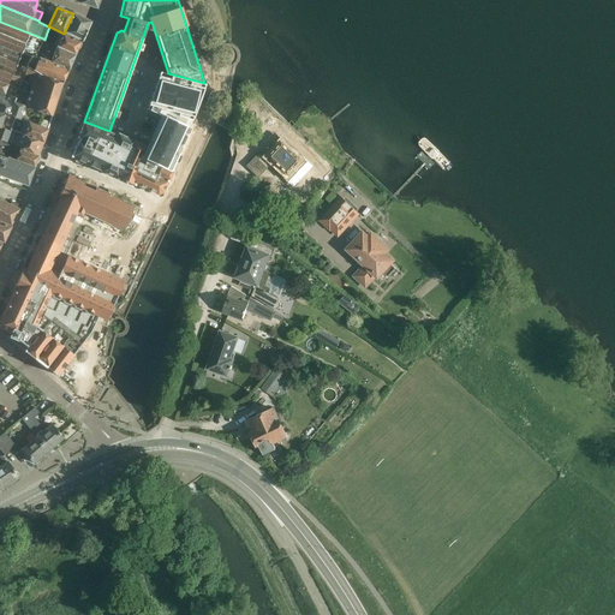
[(70,21),(64,34),(65,34),(81,41),(82,42),(91,22),(73,13),(70,21)]
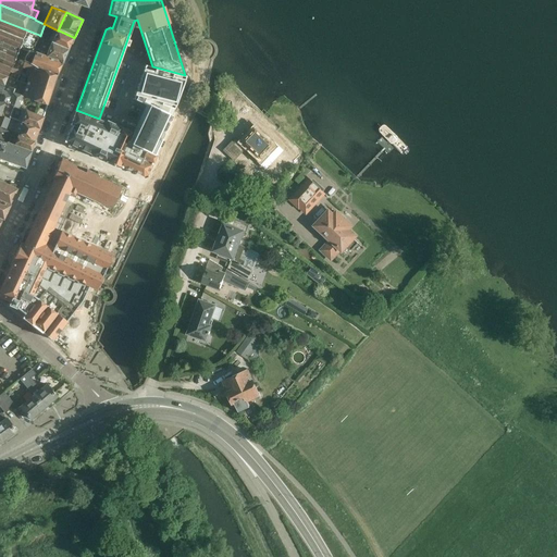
[(0,41),(19,49),(27,52),(28,50),(32,50),(33,51),(35,47),(39,35),(0,20),(0,41)]
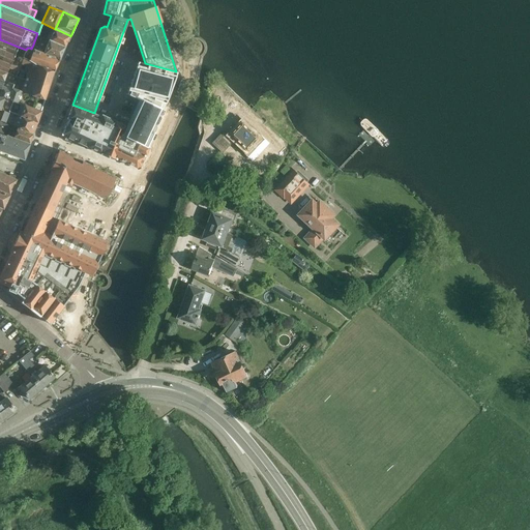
[(42,23),(40,28),(50,33),(47,38),(64,47),(69,35),(56,29),(55,29),(51,27),(42,23)]
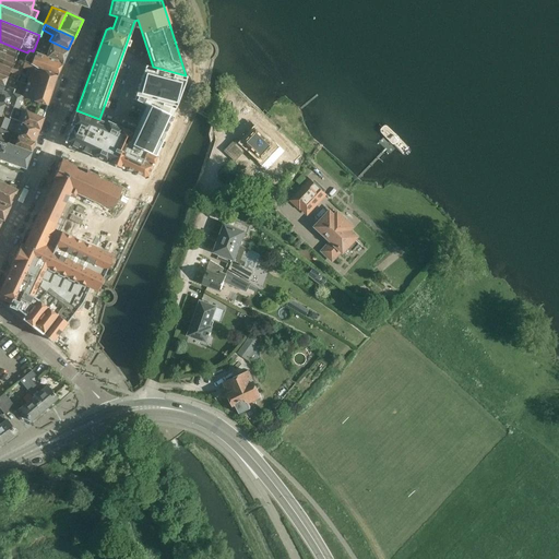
[(35,47),(33,51),(38,54),(62,62),(68,49),(49,40),(45,39),(40,49),(35,47)]
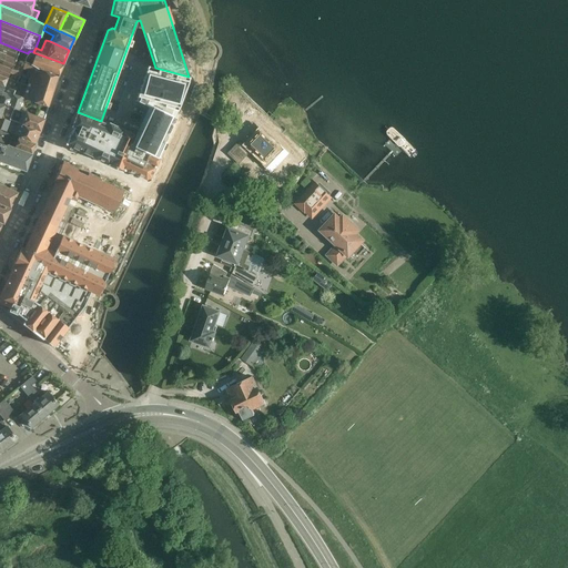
[(0,51),(6,54),(6,56),(16,59),(16,58),(19,51),(19,50),(0,42),(0,51)]
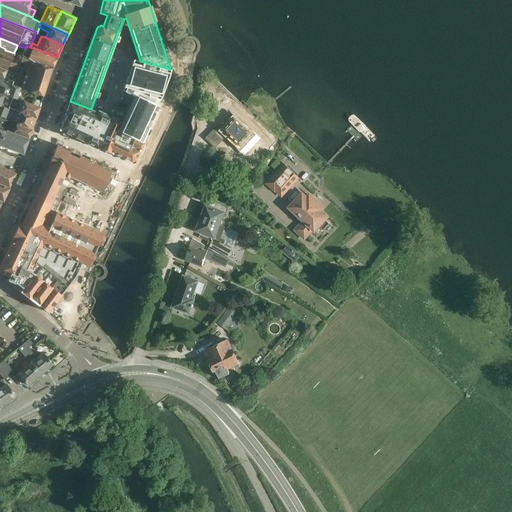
[(0,58),(10,63),(14,53),(5,50),(5,49),(0,46),(0,58)]
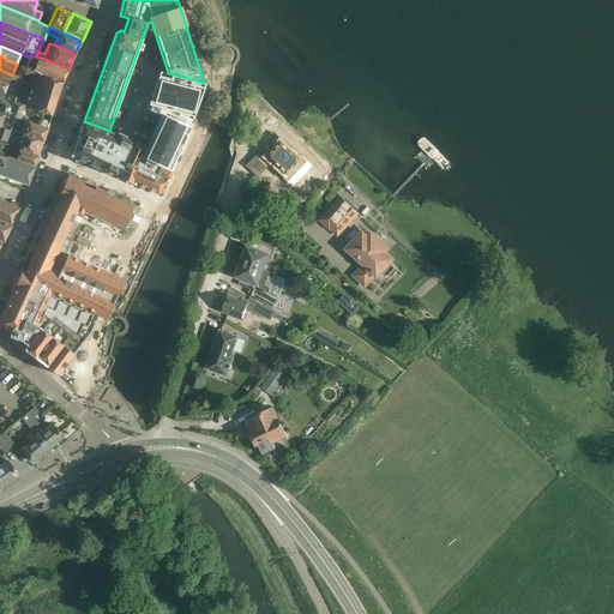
[(30,58),(28,65),(30,68),(64,82),(68,68),(42,59),(36,56),(35,55),(31,55),(30,58)]
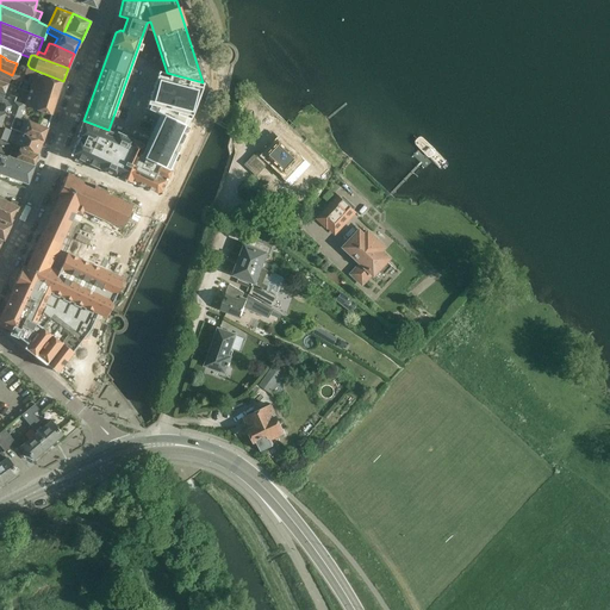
[(25,74),(33,76),(30,87),(31,87),(42,91),(41,93),(57,98),(62,83),(62,82),(63,81),(30,68),(27,67),(26,67),(25,74)]
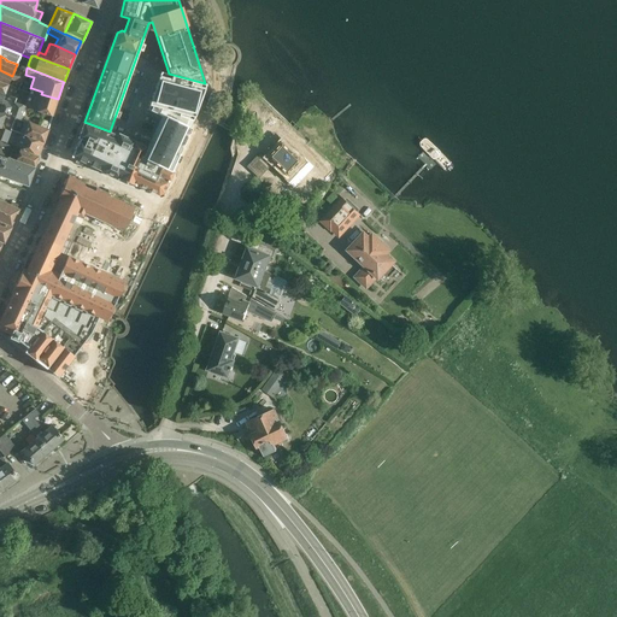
[(0,70),(0,81),(9,84),(11,80),(21,83),(23,80),(12,76),(0,70)]
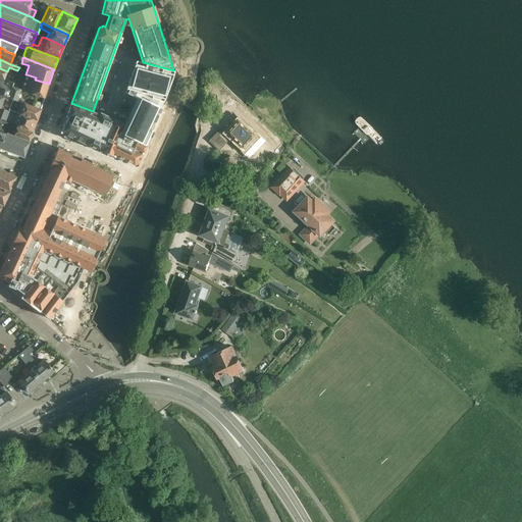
[(124,126),(121,134),(144,145),(144,144),(145,144),(146,145),(149,140),(148,139),(155,122),(156,122),(157,121),(159,117),(159,116),(158,116),(162,108),(161,108),(174,71),(143,62),(136,60),(124,92),(137,98),(123,125),(124,126)]
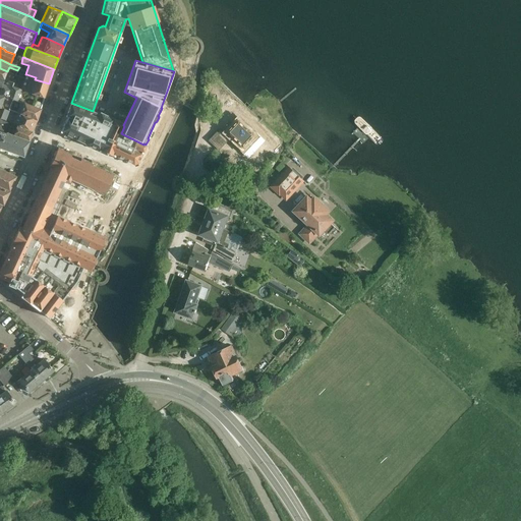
[(12,82),(11,87),(21,90),(25,92),(44,98),(49,83),(35,79),(36,77),(26,74),(25,74),(24,78),(19,77),(16,83),(12,82)]
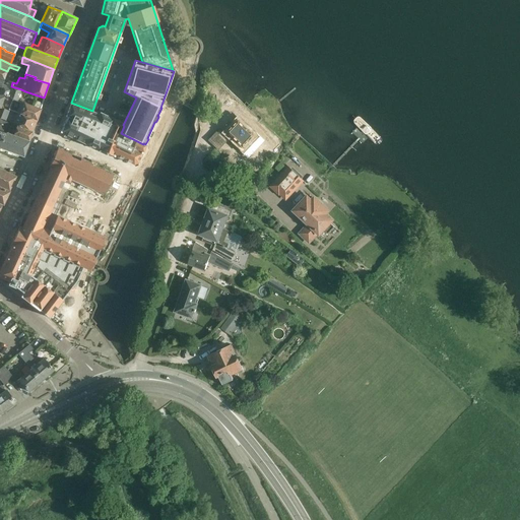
[(0,94),(12,99),(23,103),(26,104),(28,98),(23,96),(25,91),(21,89),(11,86),(12,82),(7,80),(5,85),(2,84),(4,80),(3,79),(0,78),(0,94)]
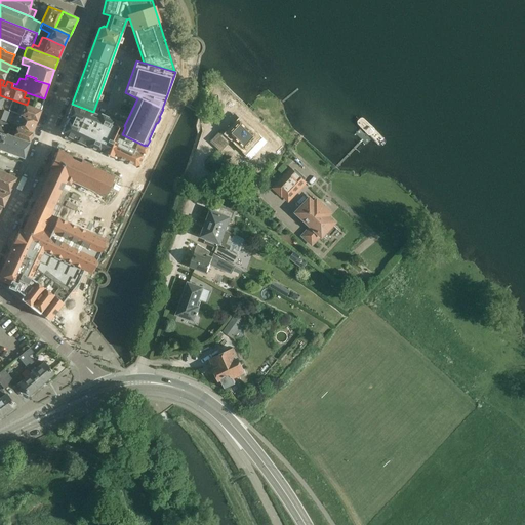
[(0,109),(7,111),(8,112),(11,102),(12,99),(0,95),(0,109)]
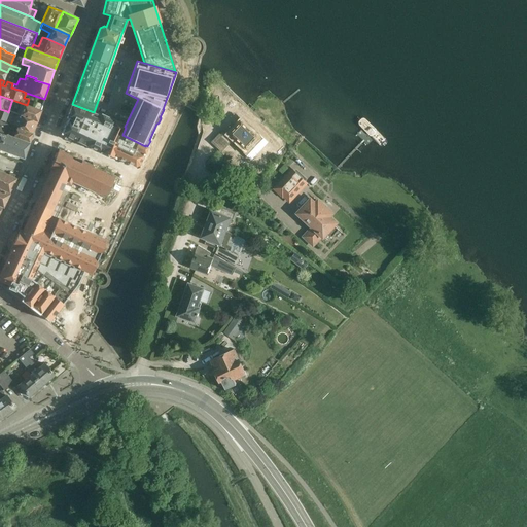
[(11,102),(8,112),(20,115),(23,106),(24,104),(12,100),(11,102)]
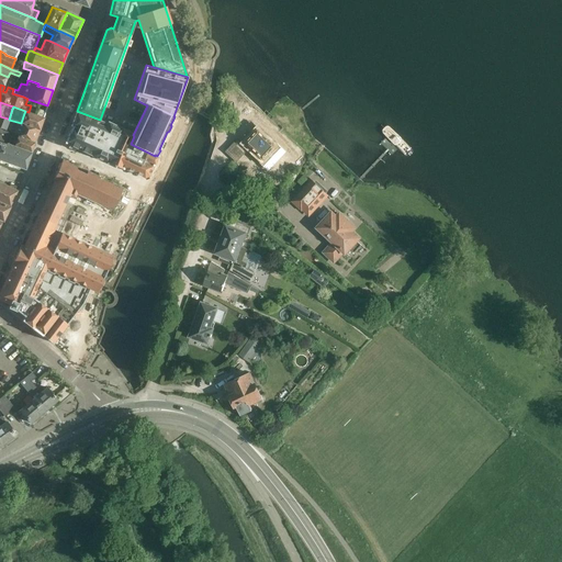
[(24,113),(21,123),(22,124),(40,130),(44,117),(29,112),(25,111),(24,113)]
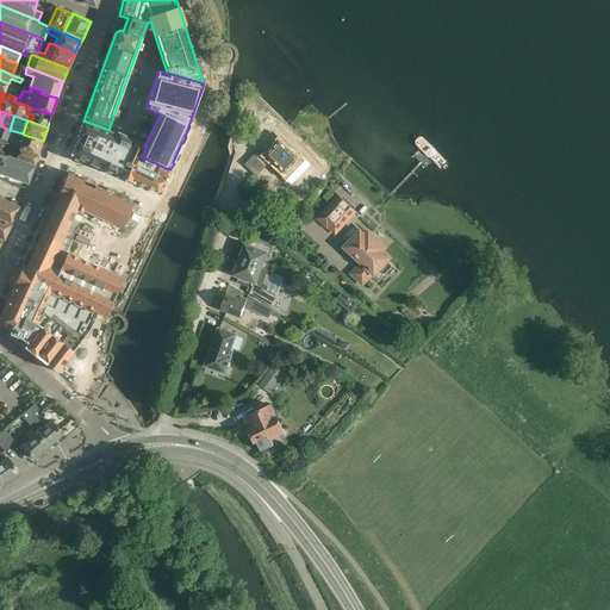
[(79,138),(70,155),(99,169),(116,178),(134,185),(135,184),(156,194),(161,192),(172,170),(168,168),(168,169),(141,156),(142,156),(145,148),(134,142),(134,141),(117,134),(117,135),(109,131),(83,122),(76,137),(79,138)]
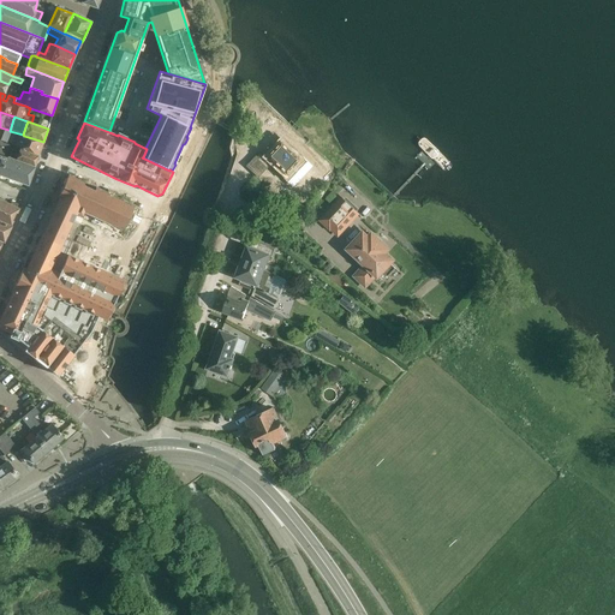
[(0,154),(34,167),(43,142),(24,136),(23,135),(10,131),(9,130),(0,127),(0,154)]
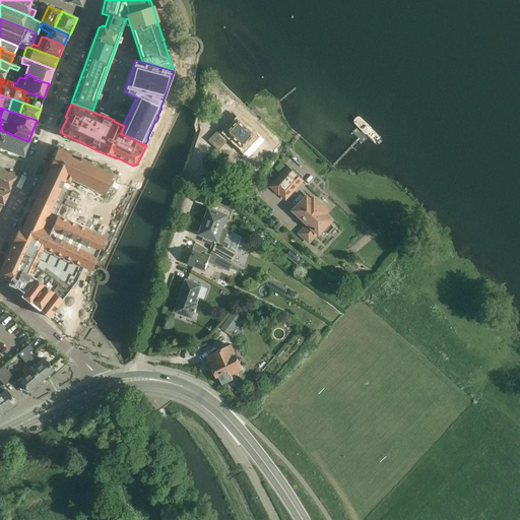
[(255,136),(246,127),(239,120),(231,129),(230,128),(229,130),(230,130),(225,135),(219,129),(209,140),(219,149),(232,136),(243,146),(240,149),(246,155),(260,141),(255,136)]
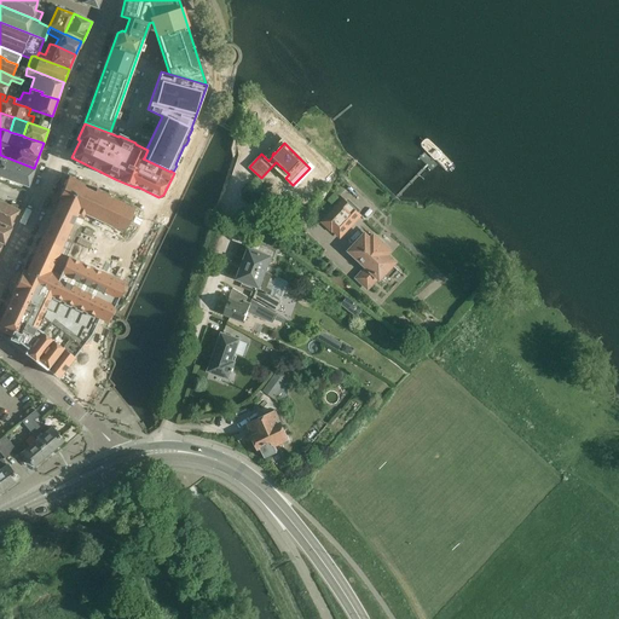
[(0,175),(28,186),(34,168),(0,155),(0,175)]
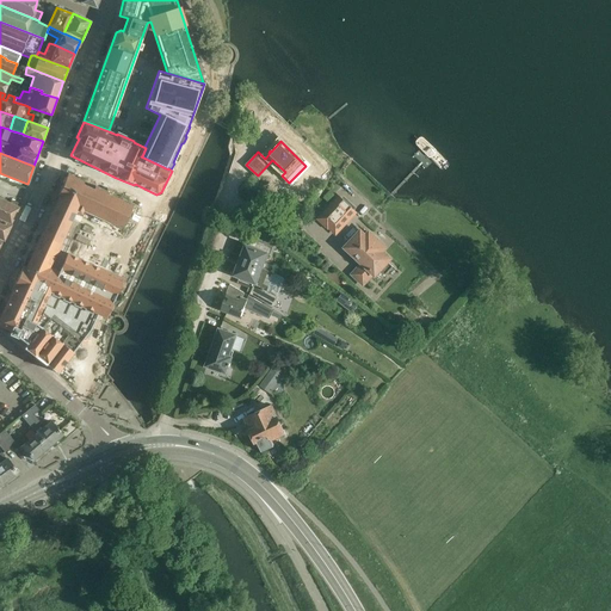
[(13,288),(0,316),(0,325),(10,331),(8,334),(17,338),(18,337),(28,344),(36,334),(32,333),(38,325),(36,322),(50,290),(106,316),(123,279),(66,252),(82,217),(121,235),(135,204),(112,195),(113,191),(107,187),(106,191),(68,173),(66,177),(57,196),(60,197),(26,267),(23,266),(13,288)]
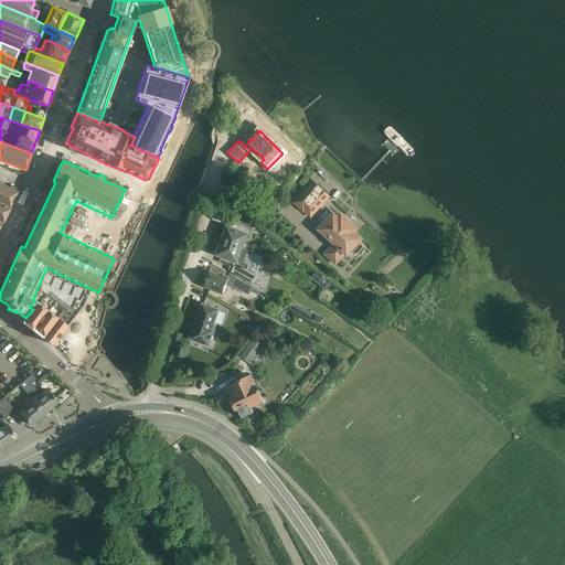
[(316,174),(306,185),(319,199),(330,187),(322,180),(316,174)]
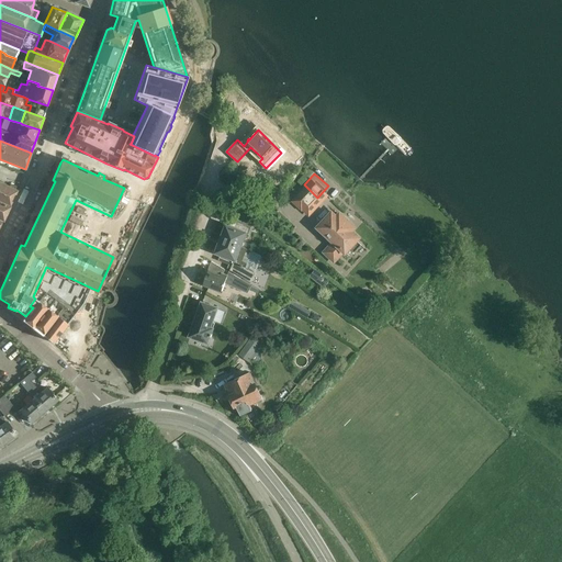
[(0,202),(10,206),(18,191),(4,184),(0,182),(0,202)]
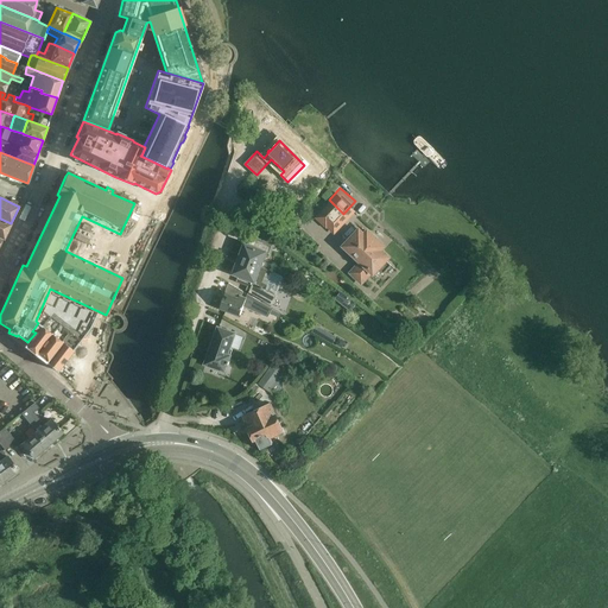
[(0,238),(2,239),(11,223),(0,219),(0,238)]
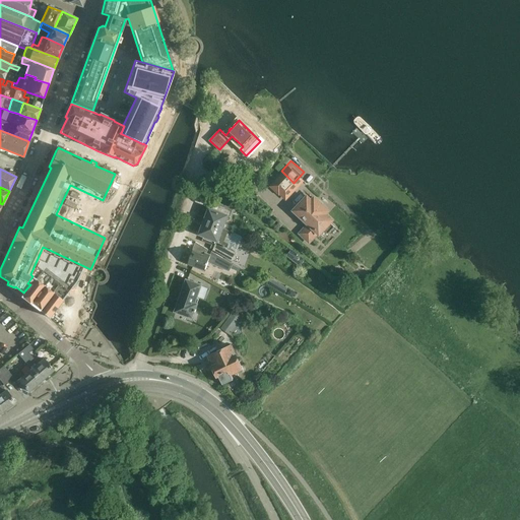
[(308,198),(302,204),(295,211),(310,224),(301,234),(309,242),(318,233),(319,234),(323,230),(328,235),(334,228),(329,221),(331,220),(325,214),(327,211),(315,199),(312,202),(308,198)]
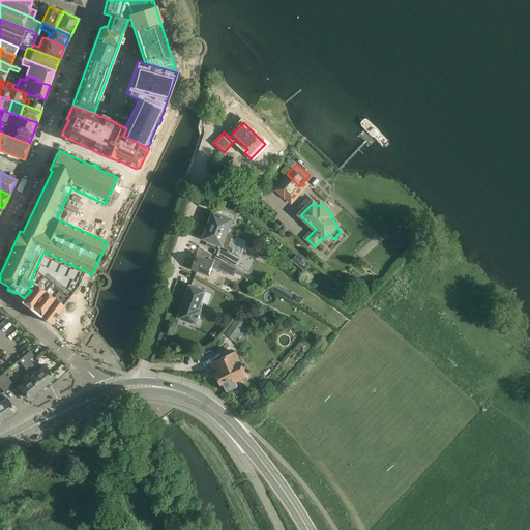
[(209,227),(235,236),(237,231),(229,227),(231,221),(235,223),(238,213),(216,205),(209,227)]
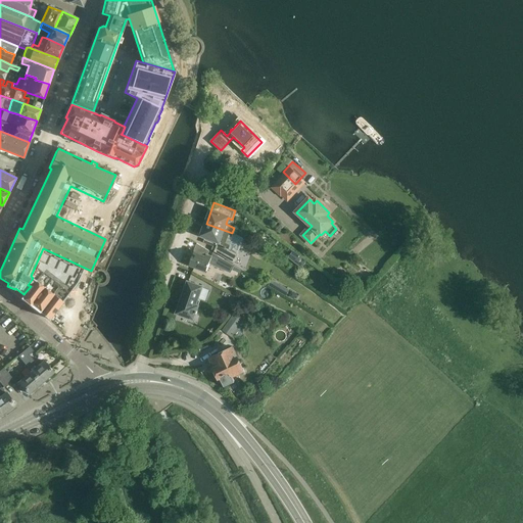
[(69,220),(73,211),(62,207),(59,216),(69,220)]
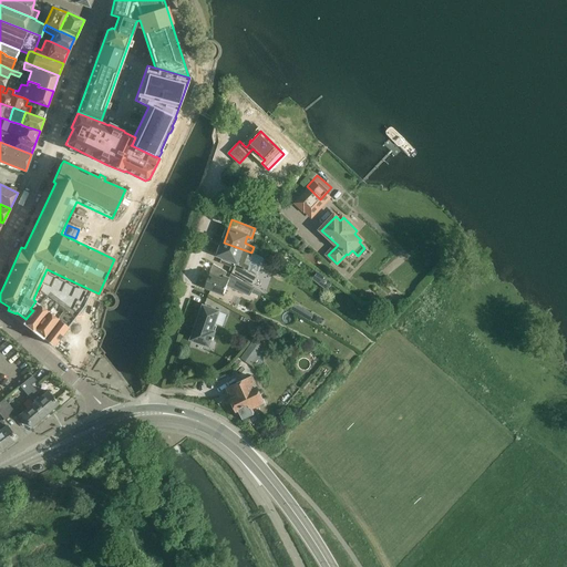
[(254,254),(251,253),(224,243),(218,255),(223,257),(220,263),(230,267),(229,271),(254,285),(258,276),(247,270),(254,254)]
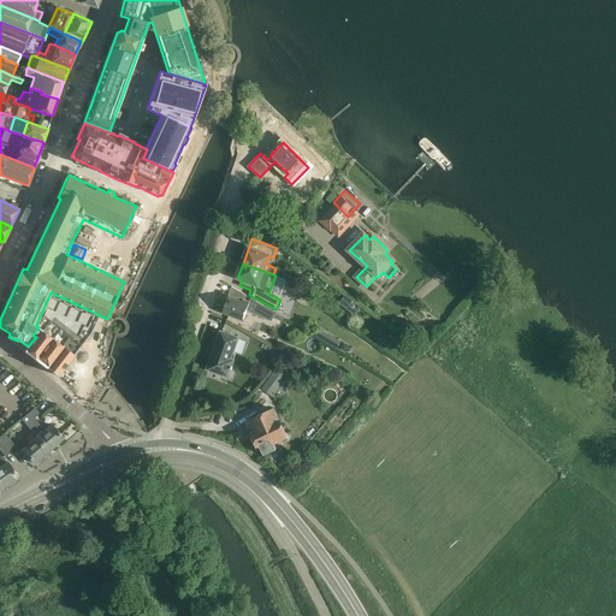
[(303,286),(300,291),(306,295),(308,297),(311,292),(303,286)]
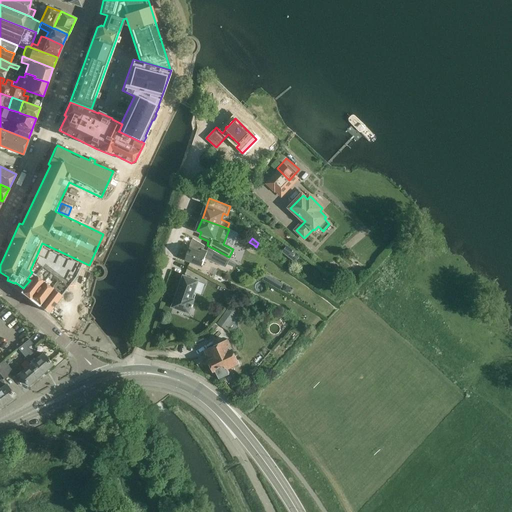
[(203,250),(205,245),(194,239),(186,260),(202,266),(205,259),(219,264),(221,259),(215,255),(207,252),(208,251),(203,250)]
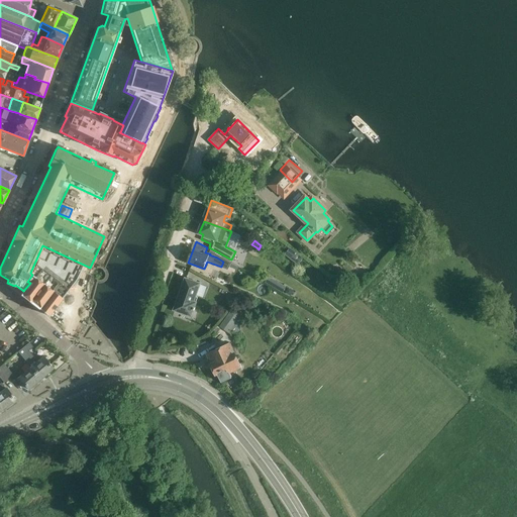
[(284,254),(298,265),(303,257),(290,247),(284,254)]
